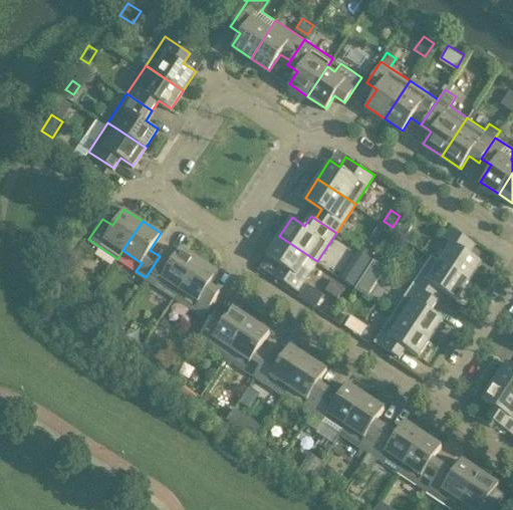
[(391,229),(380,222),(373,233),(383,239),(391,229)]
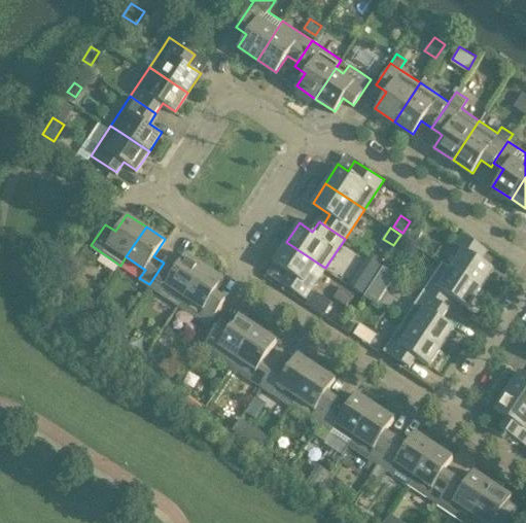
[(463,248),(451,267),(481,287),(493,268),(477,256),(484,246),(462,232),(455,243),(463,248)]
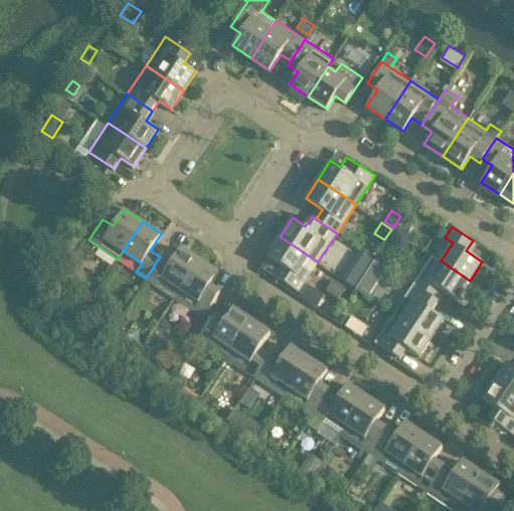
[(280,236),(268,256),(277,262),(270,272),(299,291),(306,280),(318,262),(310,257),(280,236)]
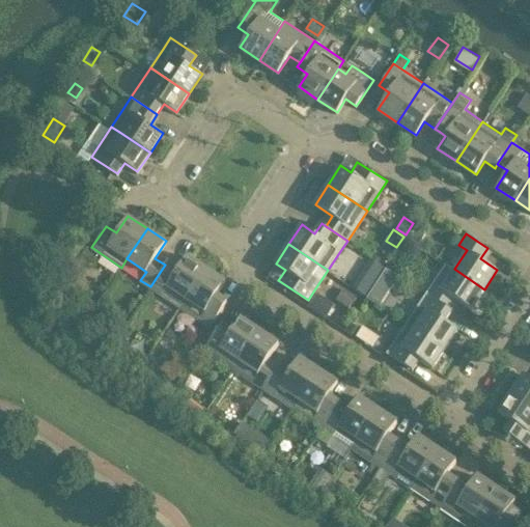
[(165,265),(150,286),(162,294),(180,306),(186,298),(206,268),(187,255),(178,268),(168,260),(165,265)]
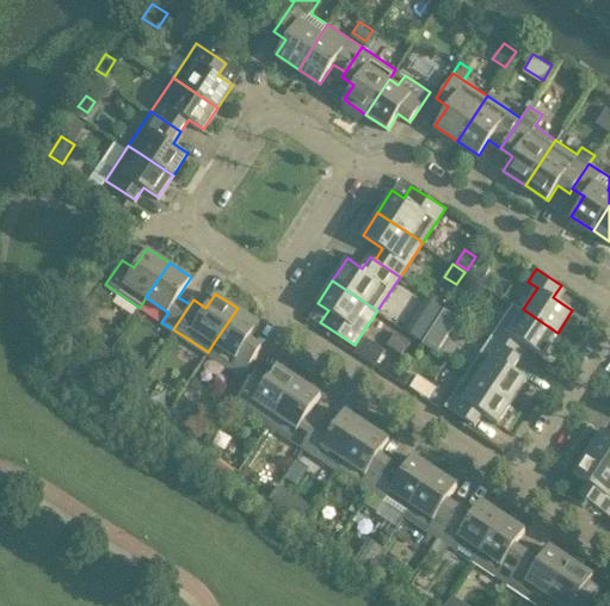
[(436,316),(443,305),(431,298),(425,309),(436,316)]
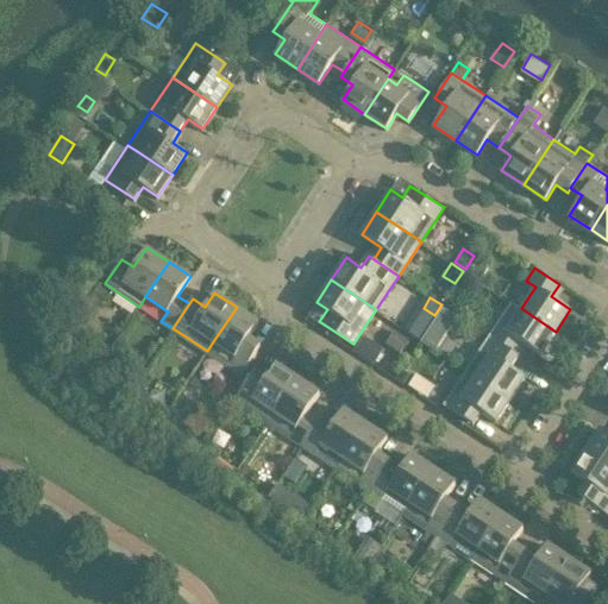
[(512,302),(489,335),(514,352),(521,340),(541,353),(556,332),(521,308),(512,302)]
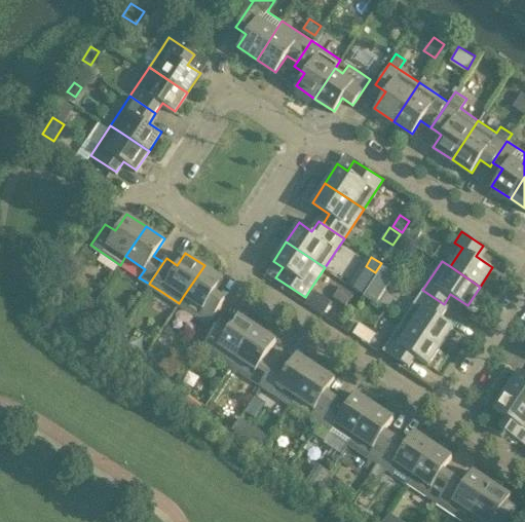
[(184,295),(179,303),(209,323),(223,301),(225,297),(215,291),(223,277),(204,265),(184,295)]
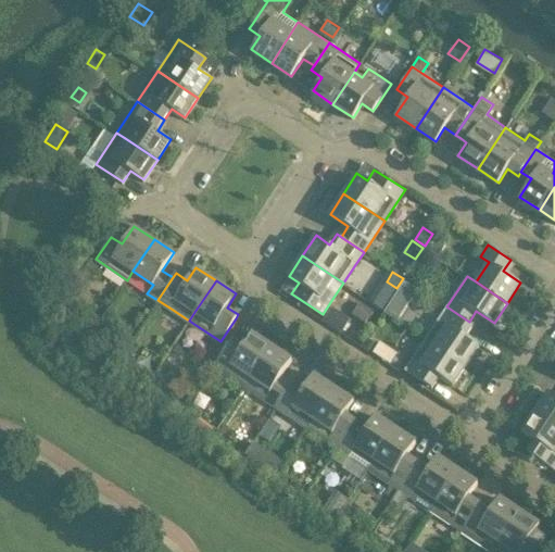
[(358,300),(351,312),(364,321),(371,309),(358,300)]
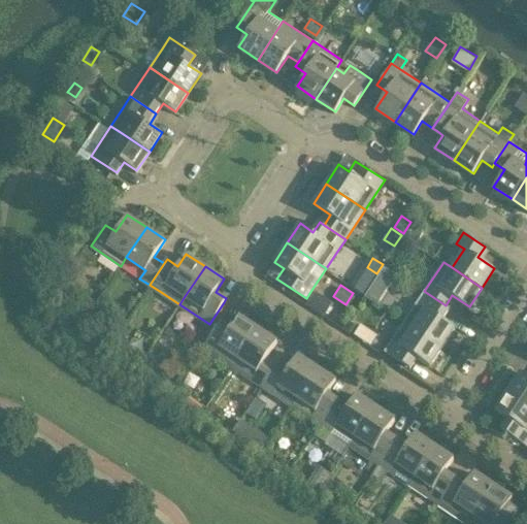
[(332,300),(316,290),(307,302),(324,313),(332,300)]
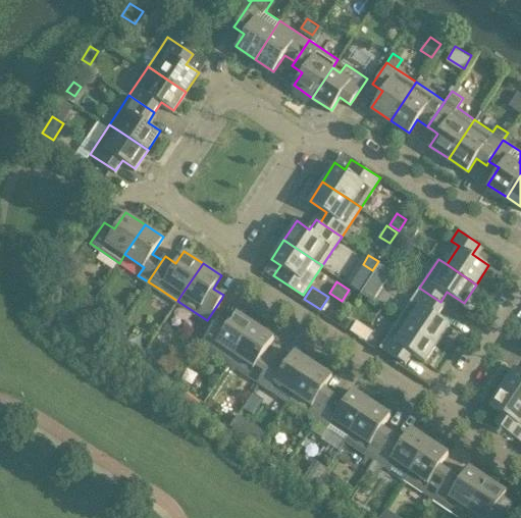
[(451,323),(437,315),(445,305),(419,288),(400,317),(437,343),(451,323)]
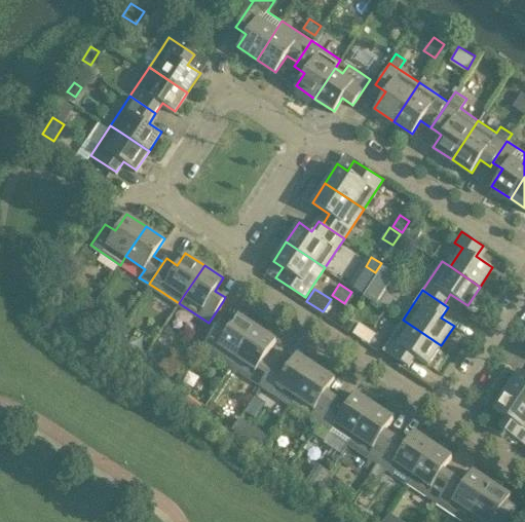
[(219,320),(202,345),(232,365),(257,326),(238,313),(230,327),(219,320)]
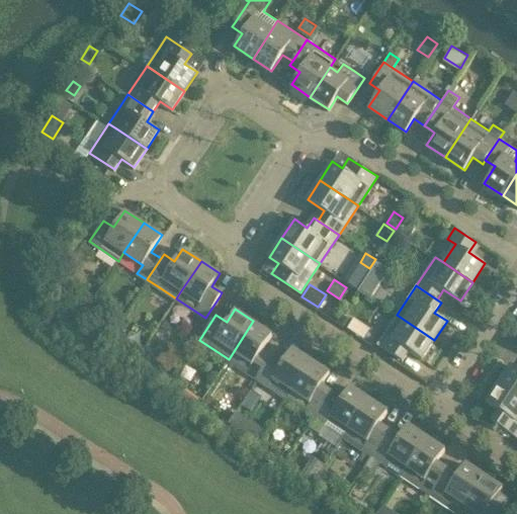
[(344,314),(340,320),(346,325),(350,318),(344,314)]
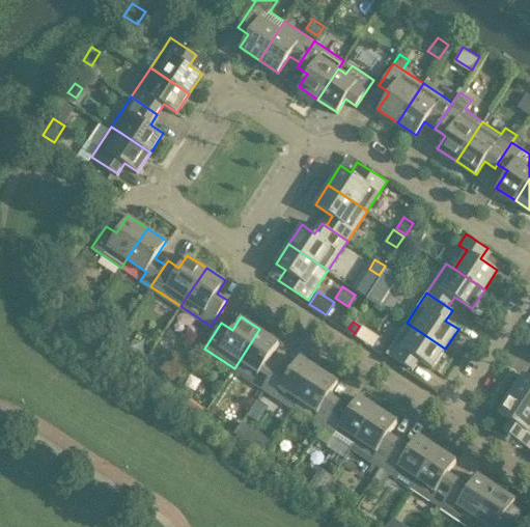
[(407,323),(387,352),(409,366),(415,356),(433,367),(445,349),(407,323)]
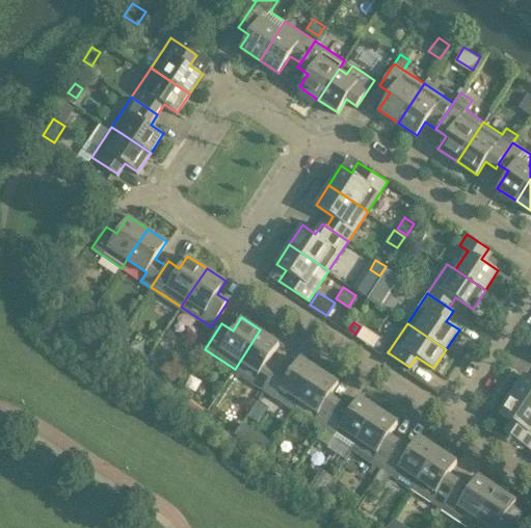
[(260,330),(235,369),(264,389),(279,367),(268,360),(280,343),(260,330)]
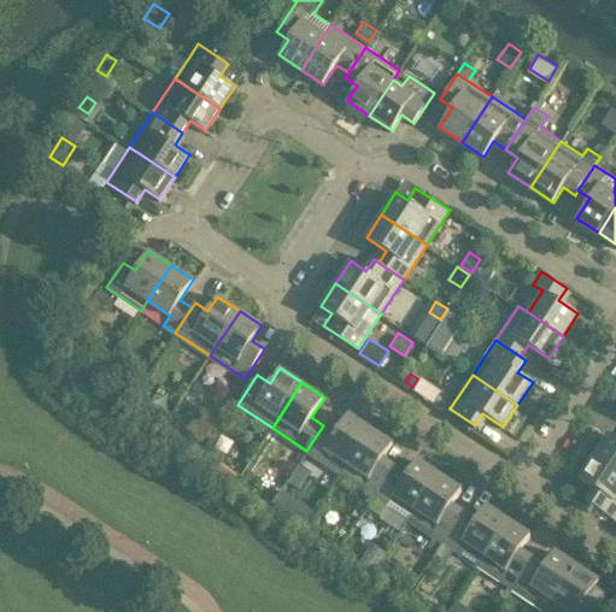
[(165,423),(179,431),(187,418),(174,410),(165,423)]
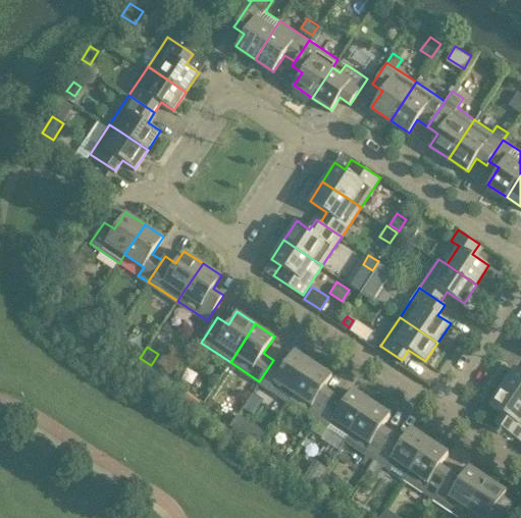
[(273,360),(259,381),(269,387),(288,401),(294,392),(313,362),(295,350),(283,366),(273,360)]
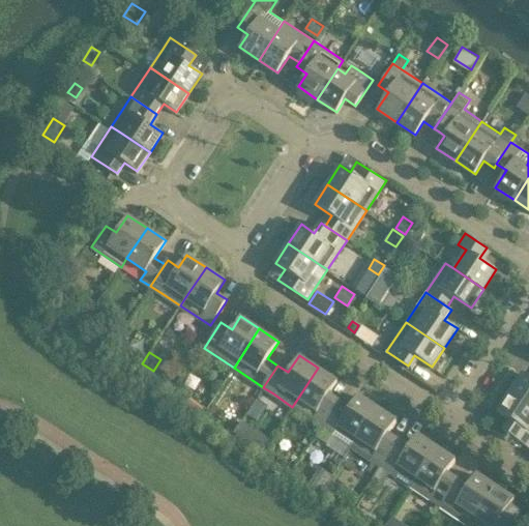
[(298,398),(292,407),(312,419),(322,427),(336,405),(340,401),(329,393),(338,380),(318,368),(298,398)]
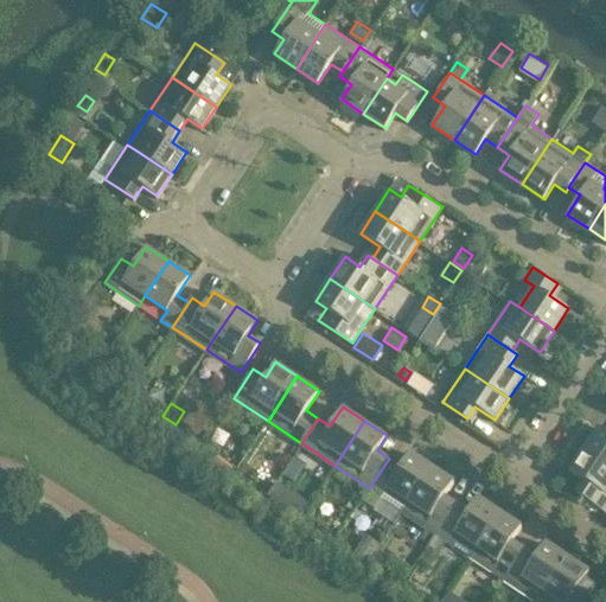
[(605,429),(599,426),(585,448),(605,461),(605,429)]
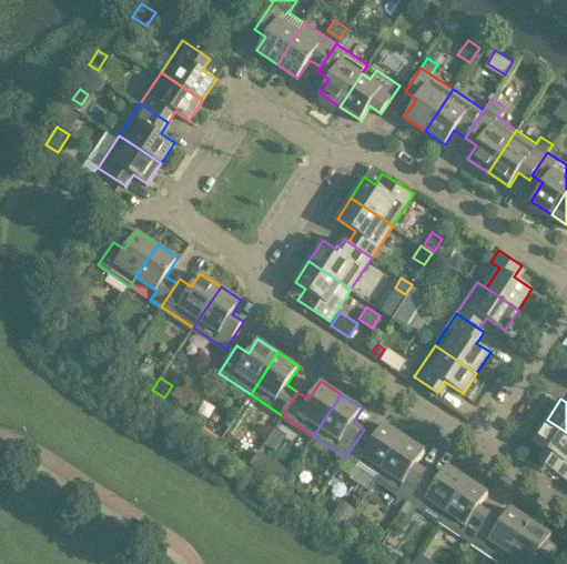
[(566,432),(547,420),(533,440),(547,450),(539,461),(566,477),(566,432)]
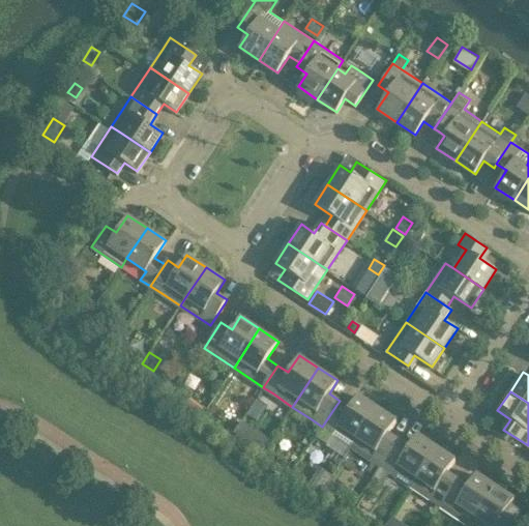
[(322,427),(316,435),(326,442),(332,433),(352,445),(377,407),(358,395),(347,411),(336,405),(322,427)]
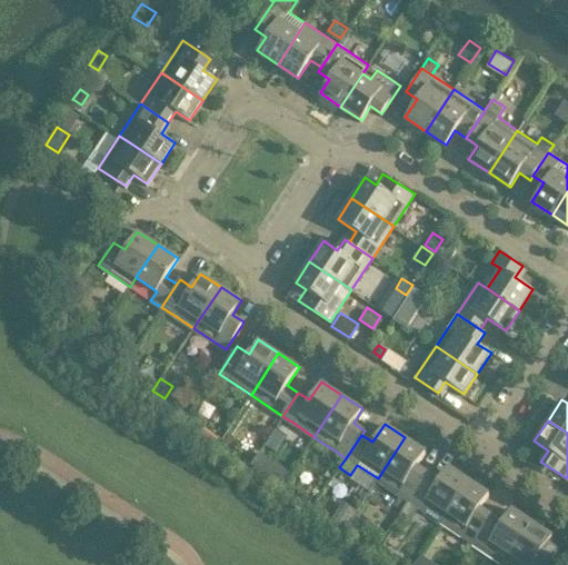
[(405,437),(378,478),(409,499),(428,472),(417,465),(426,450),(405,437)]
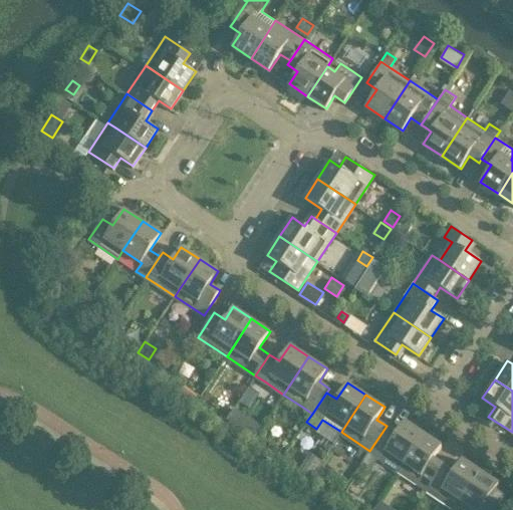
[(263,425),(235,407),(227,418),(256,436),(263,425)]
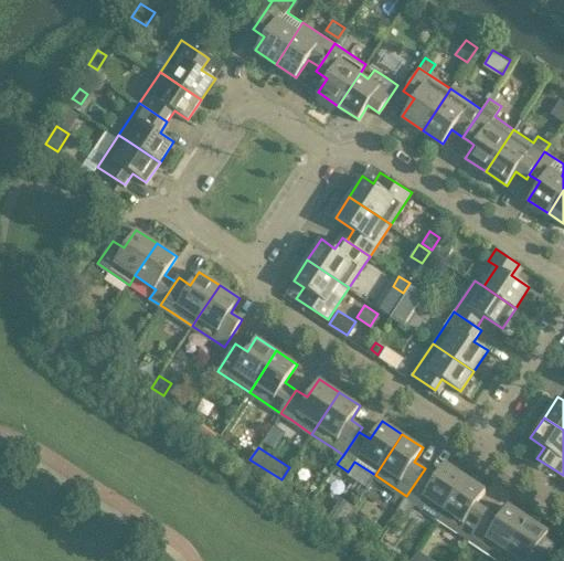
[(425,468),(406,496),(438,517),(465,476),(445,463),(435,476),(425,468)]
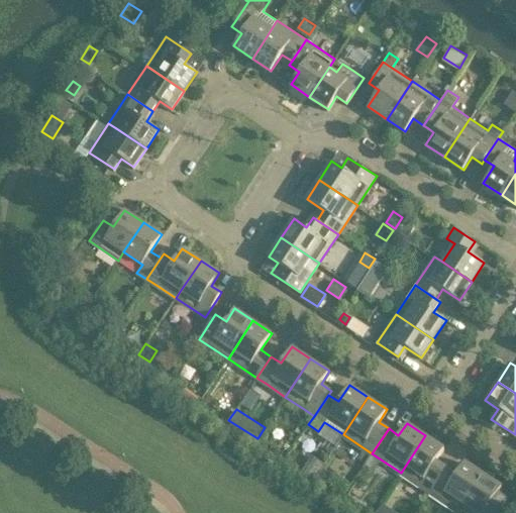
[(401,473),(400,475),(418,487),(419,485),(429,492),(446,467),(436,460),(444,447),(425,435),(401,473)]
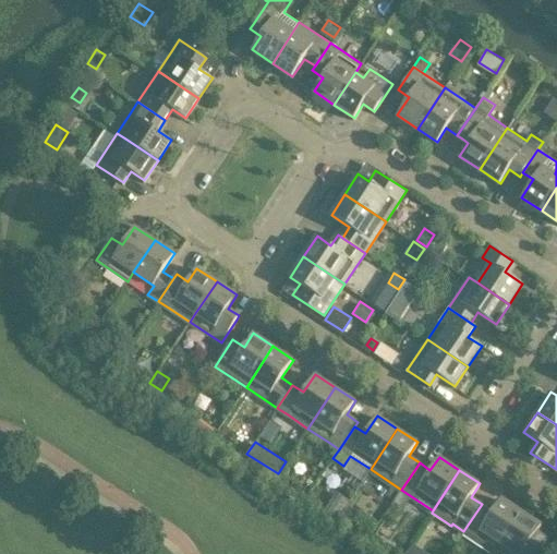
[(482,504),(463,531),(495,552),(521,512),(501,497),(492,512),(482,504)]
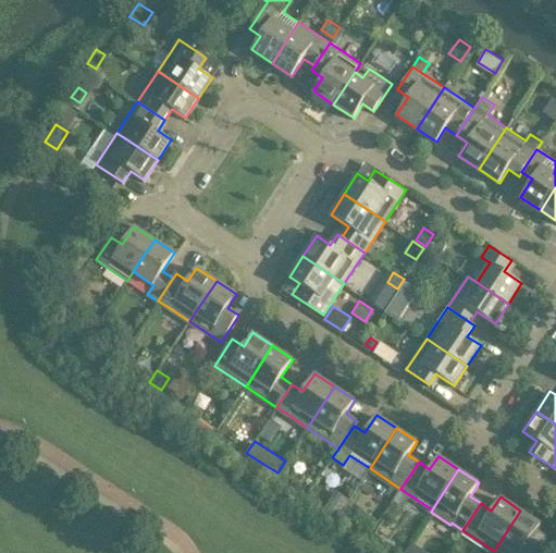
[(343,512),(353,518),(358,511),(348,504),(343,512)]
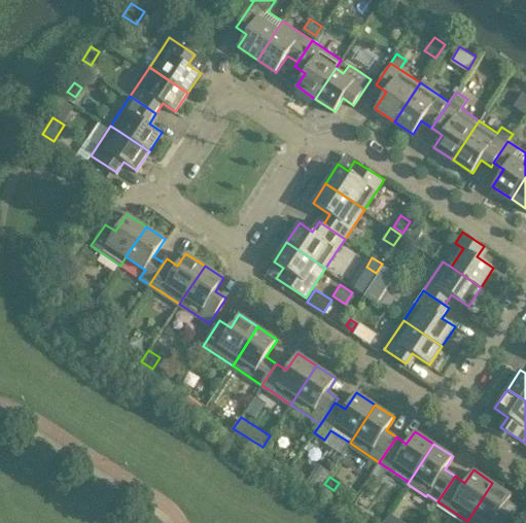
[(507,522),(518,508),(507,501),(512,495),(492,483),(467,521),(465,522),(507,522)]
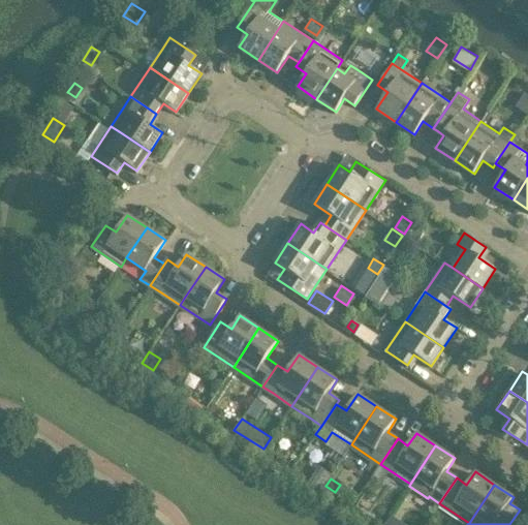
[(398,524),(401,521),(392,515),(384,524),(398,524)]
